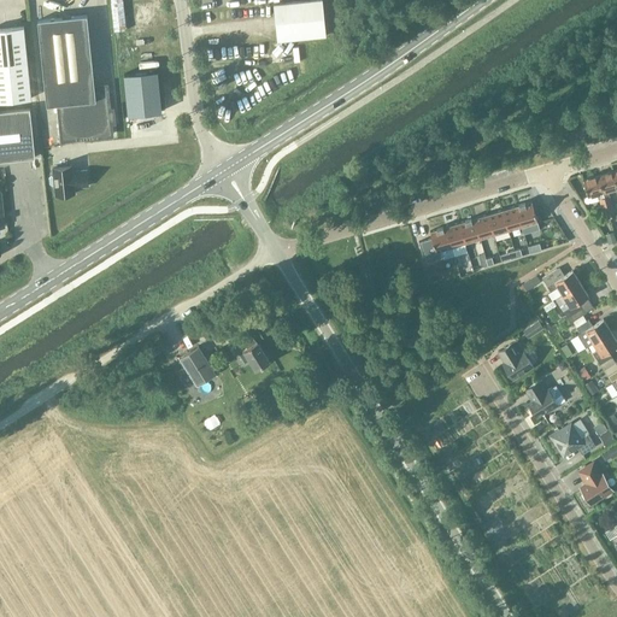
[(325,36),(322,0),(313,0),(274,5),(277,41),(325,36)]
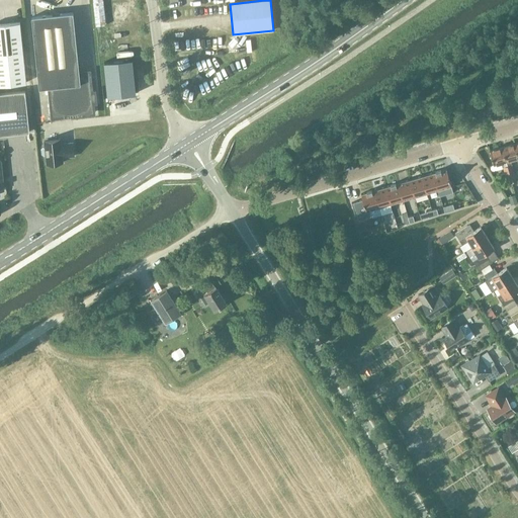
[(73,12),(31,17),(38,89),(49,87),(53,117),(93,113),(89,72),(79,73),(73,12)]
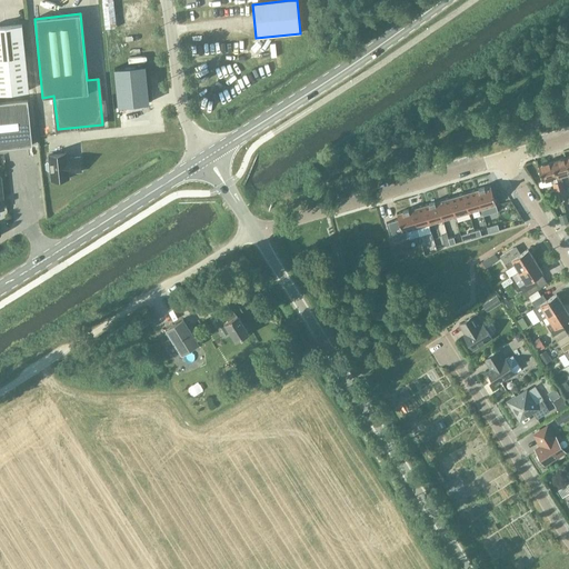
[(0,27),(0,93),(29,91),(21,25),(0,27)]
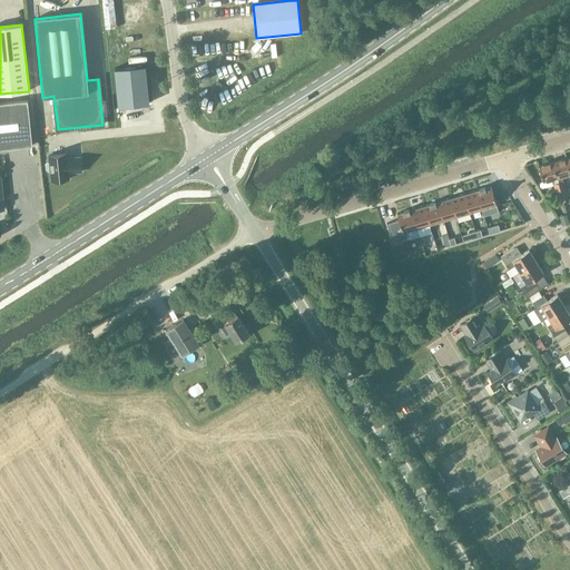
[(146,65),(115,68),(118,106),(149,104),(146,65)]
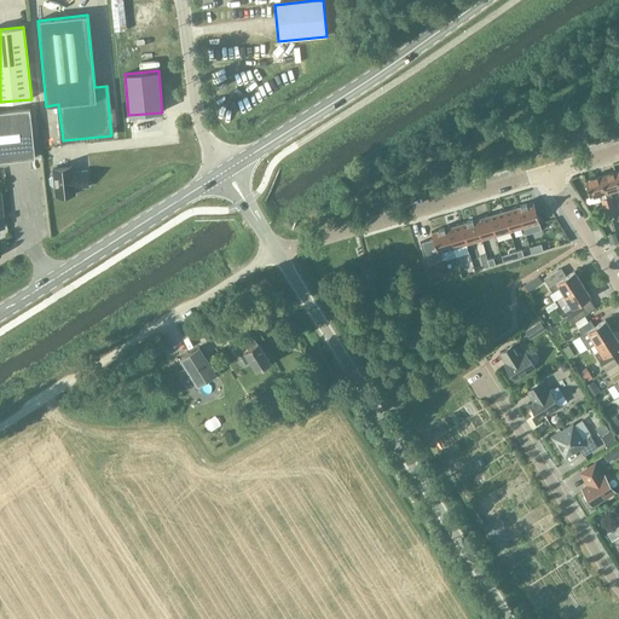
[(0,111),(0,161),(35,158),(30,109),(0,111)]
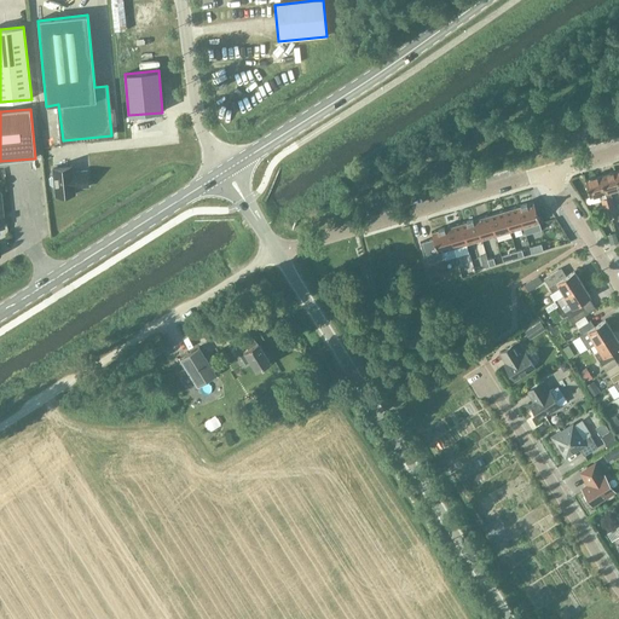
[(53,168),(53,177),(51,177),(50,179),(50,184),(52,186),(55,186),(56,196),(74,195),(74,189),(88,186),(87,171),(71,173),(71,167),(53,168)]
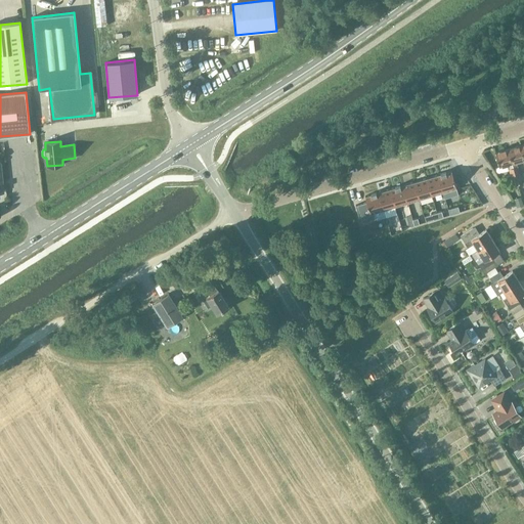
[(516,162),(523,159),(520,145),(508,149),(513,168),(517,167),(518,167),(516,162)]
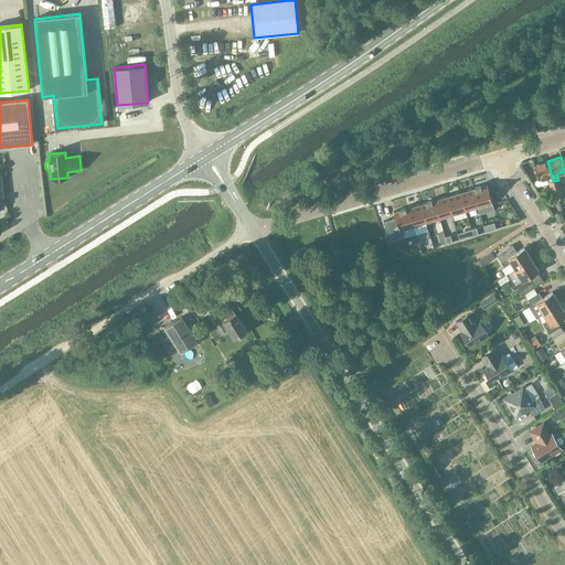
[(560,187),(557,180),(553,181),(547,161),(534,164),(537,180),(546,177),(548,183),(548,182),(551,189),(560,187)]
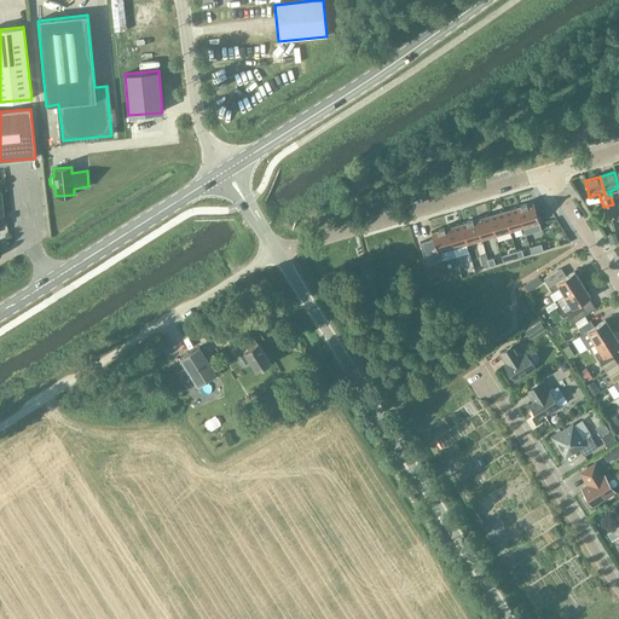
[(533,202),(518,207),(524,227),(539,223),(533,202)]
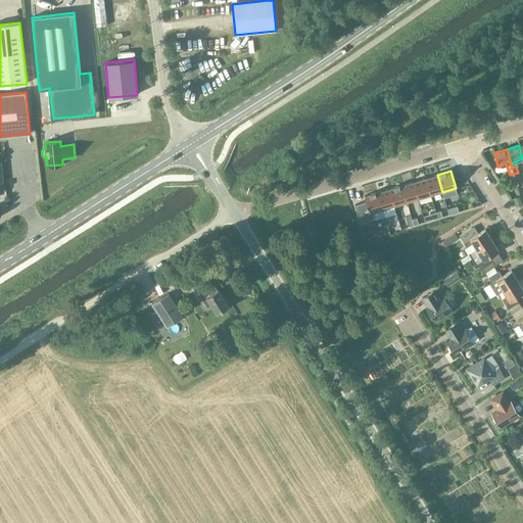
[(518,173),(510,175),(512,181),(520,179),(518,173)]
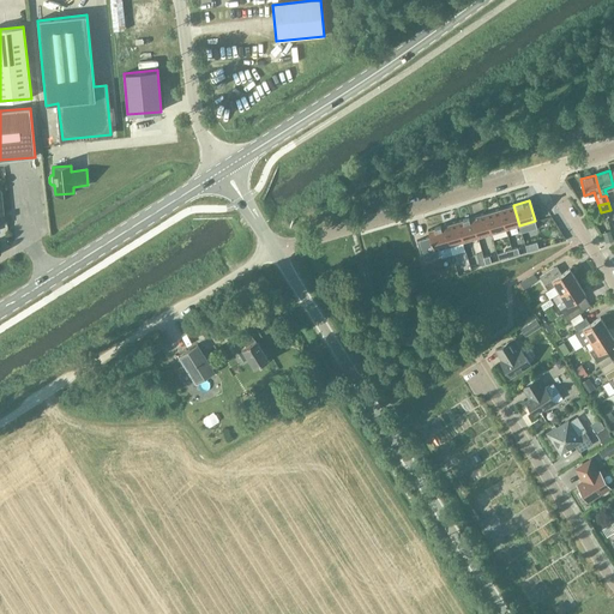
[(513,205),(500,209),(506,229),(519,226),(513,205)]
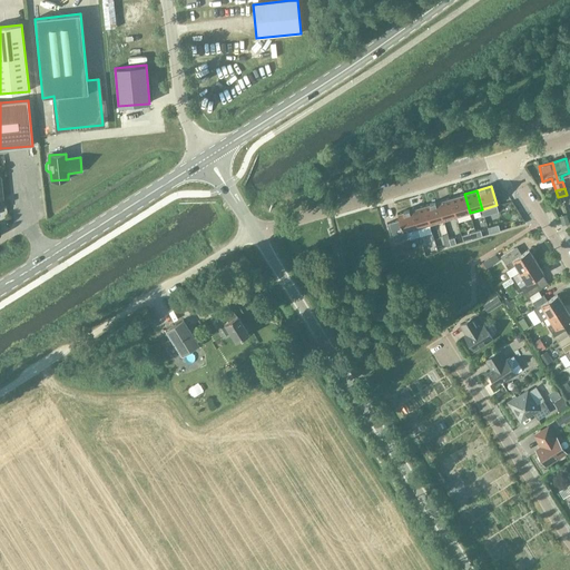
[(464,194),(450,198),(455,217),(470,213),(464,194)]
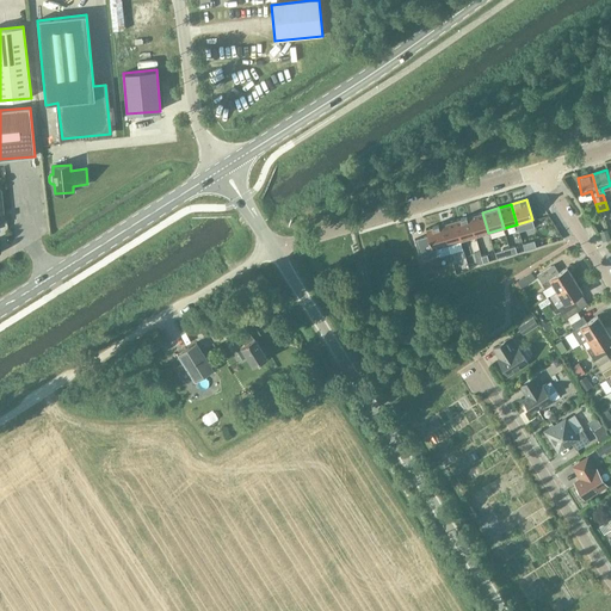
[(482,213),(469,216),(475,236),(488,233),(482,213)]
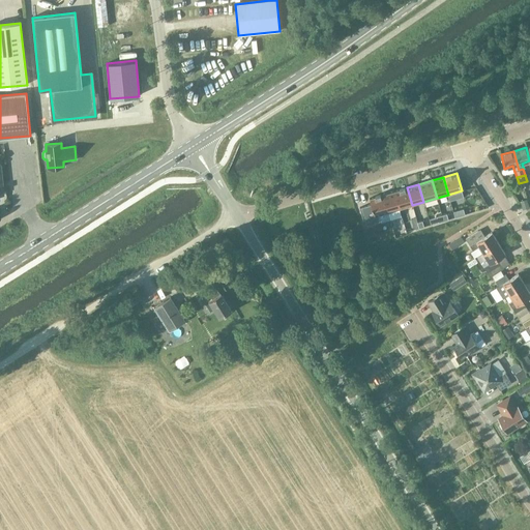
[(407,187),(394,192),(400,209),(412,205),(407,187)]
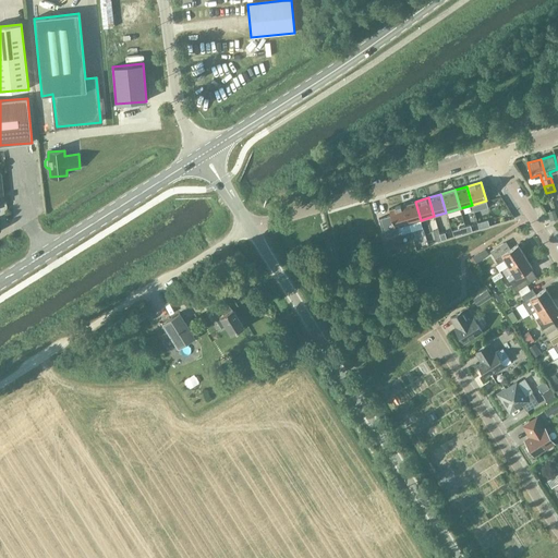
[(415,202),(403,205),(409,223),(421,220),(415,202)]
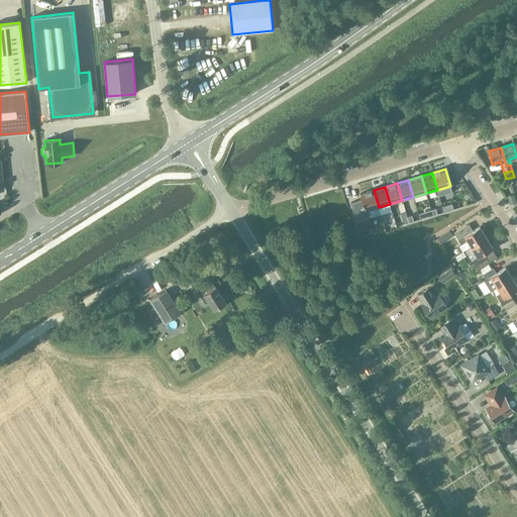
[(362,199),(350,203),(353,214),(355,214),(357,219),(371,216),(369,210),(379,207),(374,190),(360,194),(362,199)]
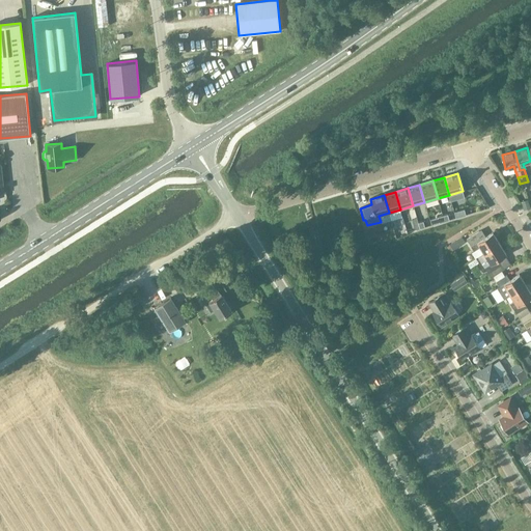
[(479,231),(466,239),(477,257),(499,243),(493,232),(483,239),(479,231)]
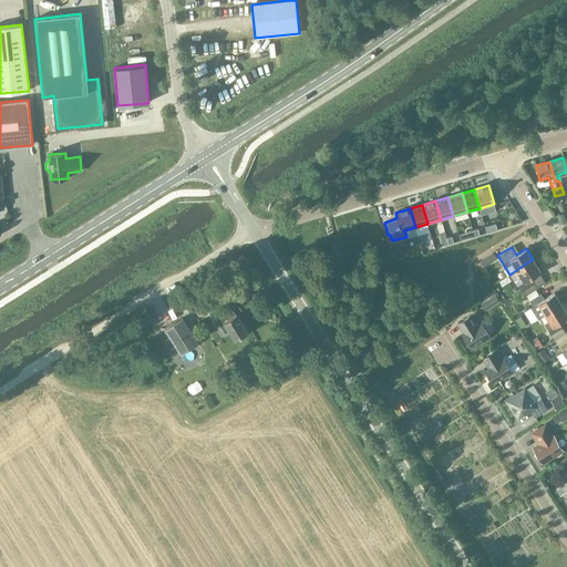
[(480,270),(488,265),(484,257),(475,261),(480,270)]
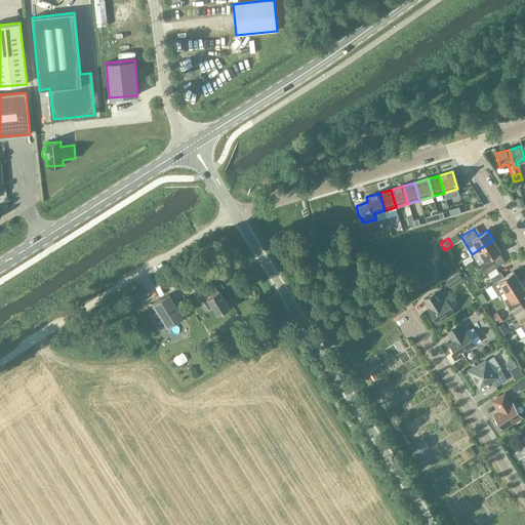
[(482,270),(484,269),(494,261),(491,256),(500,251),(493,240),(472,254),(482,270)]
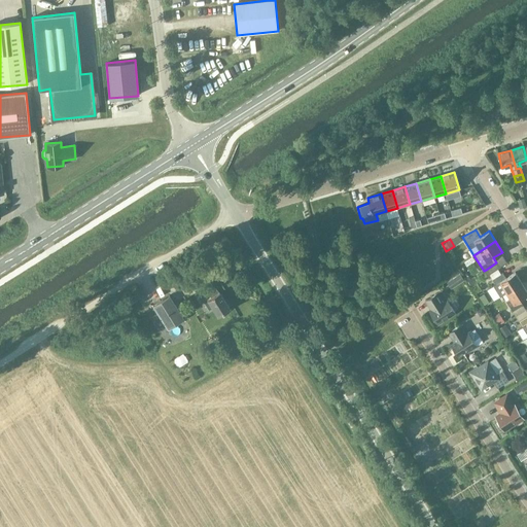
[(506,292),(522,283),(515,272),(505,278),(502,273),(492,279),(496,286),(501,284),(506,292)]
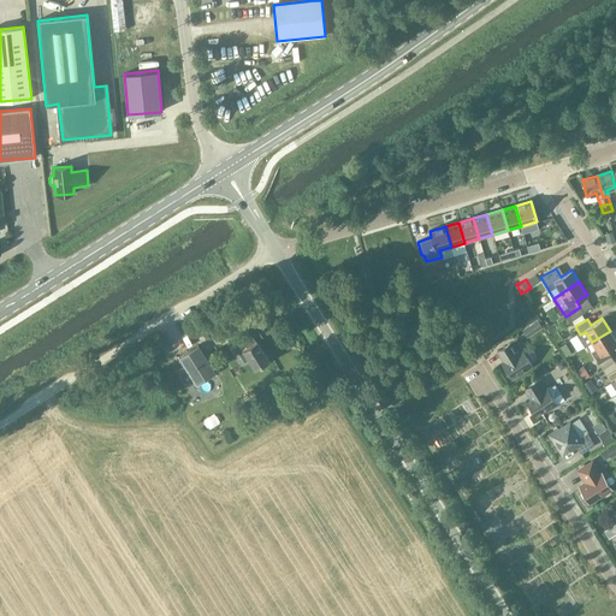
[(527,337),(543,327),(538,320),(522,330),(527,337)]
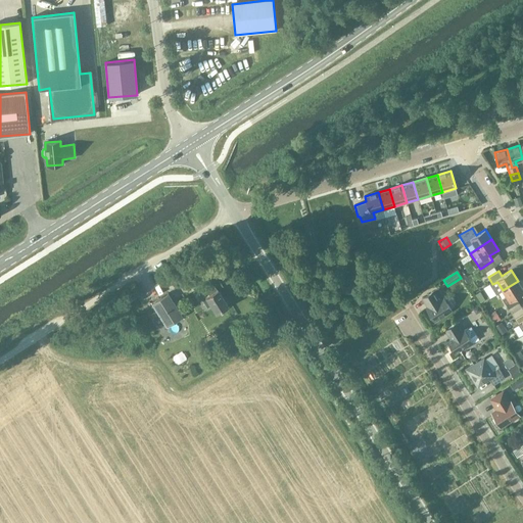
[(506,296),(502,298),(504,300),(509,308),(519,302),(516,297),(522,292),(522,289),(518,281),(503,290),(506,296)]
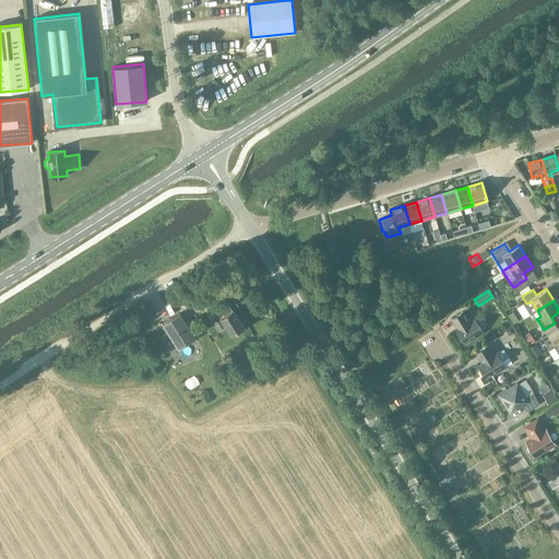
[(245,328),(239,320),(233,310),(228,305),(219,310),(224,316),(221,318),(232,335),(245,328)]
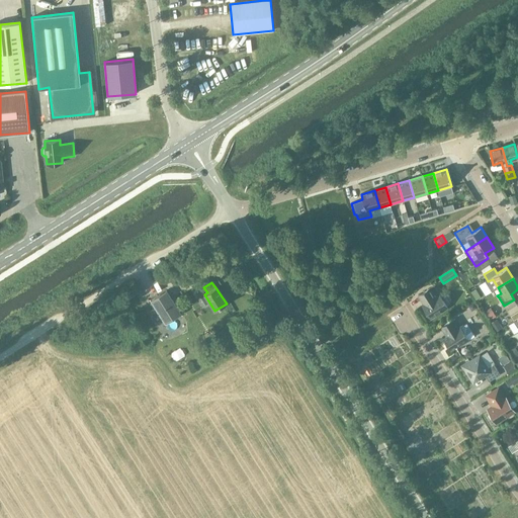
[(473,287),(469,289),(473,298),(479,296),(473,287)]
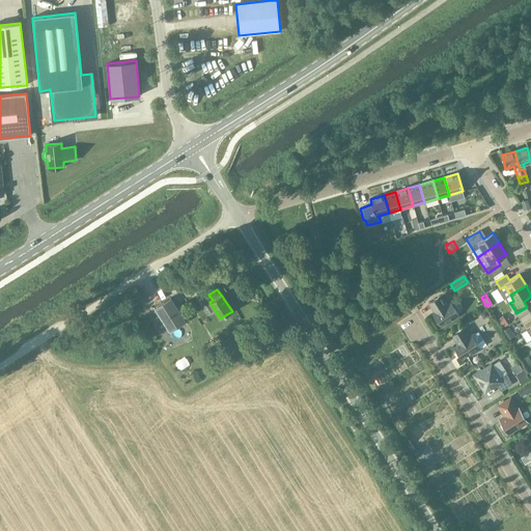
[(440,296),(428,303),(435,311),(432,312),(441,326),(458,315),(450,302),(446,304),(440,296)]
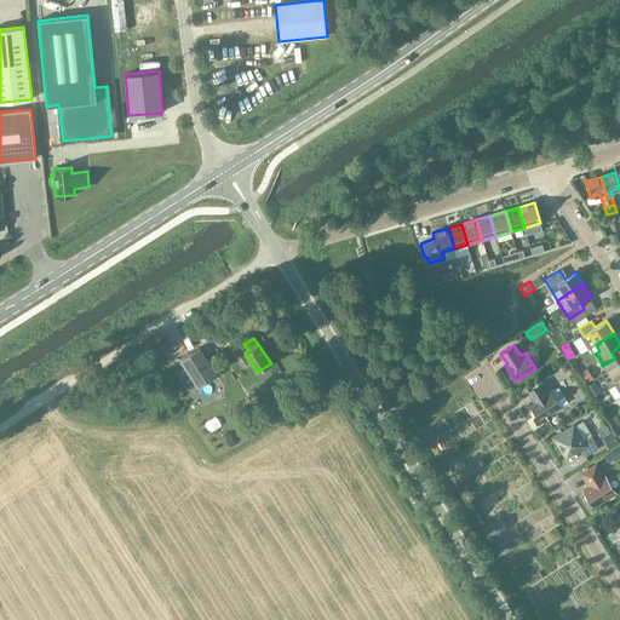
[(197,388),(218,375),(201,348),(181,360),(197,388)]
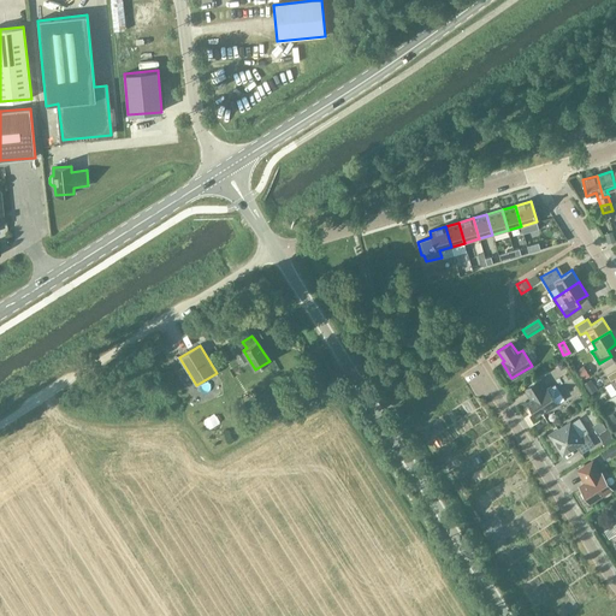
[(574,369),(581,380),(588,374),(581,363),(574,369)]
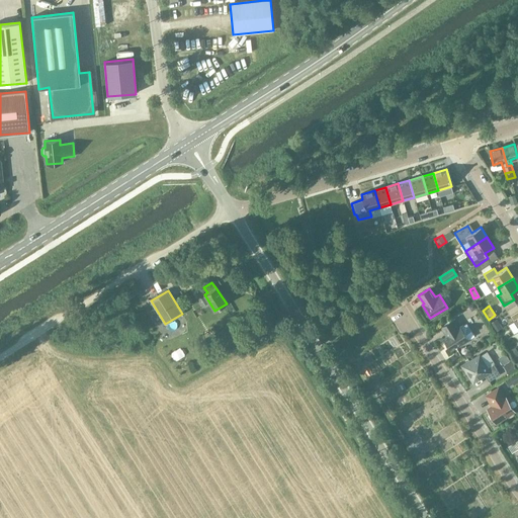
[(496,315),(505,334),(516,329),(507,310),(496,315)]
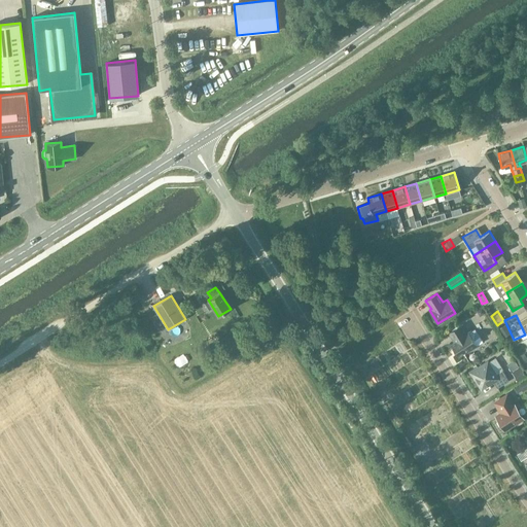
[(475,329),(468,334),(465,335),(459,325),(449,332),(454,342),(451,344),(458,355),(466,351),(466,352),(483,342),(475,329)]
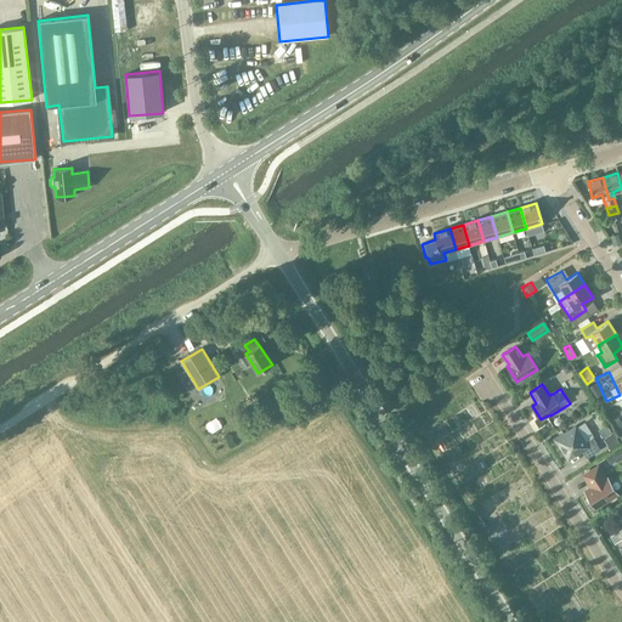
[(563,433),(553,439),(559,448),(560,447),(567,459),(582,451),(587,458),(600,450),(593,437),(586,441),(576,427),(564,434),(563,433)]
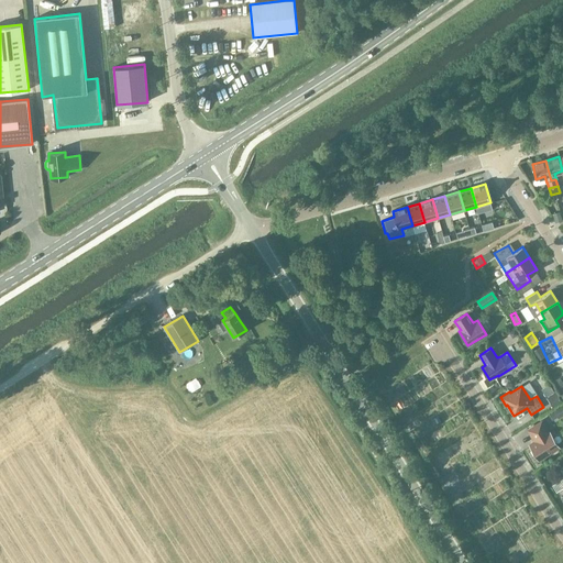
[(538,442),(531,445),(539,459),(558,446),(549,433),(548,433),(541,422),(529,430),(533,438),(534,438),(538,442)]
